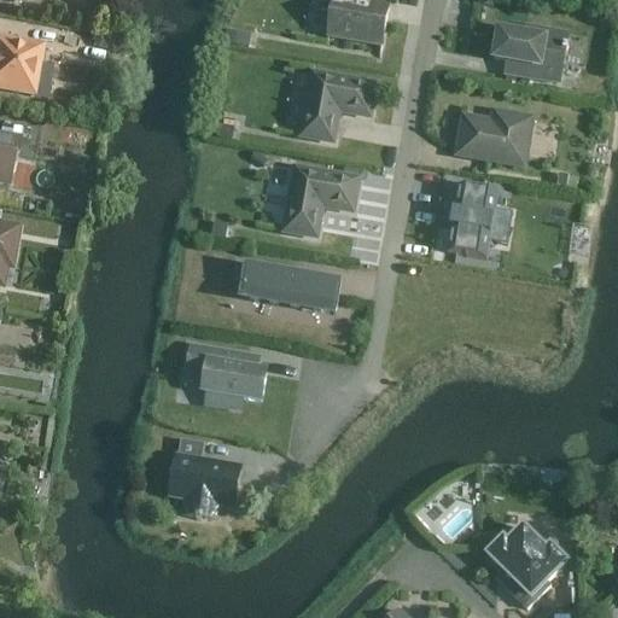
[(322,0),(321,11),(333,13),(328,38),(382,47),(389,9),(369,5),(369,0),(322,0)]
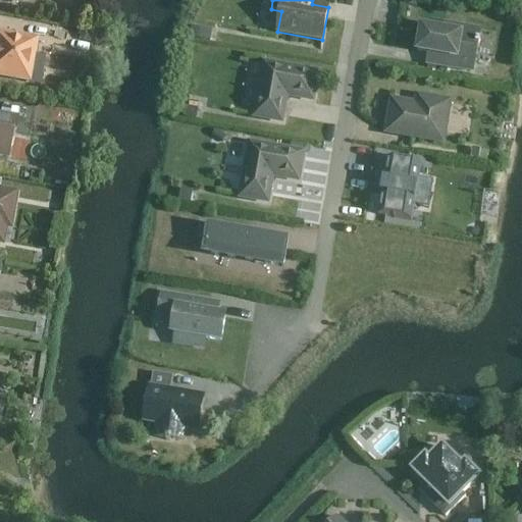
[(445,32),(421,28),(417,51),(429,53),(427,64),(472,71),(479,31),(446,24),(445,32)]
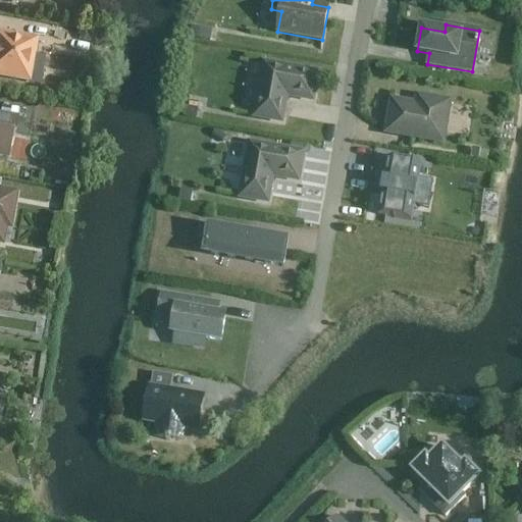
[(201,37),(209,38),(210,31),(202,29),(201,37)]
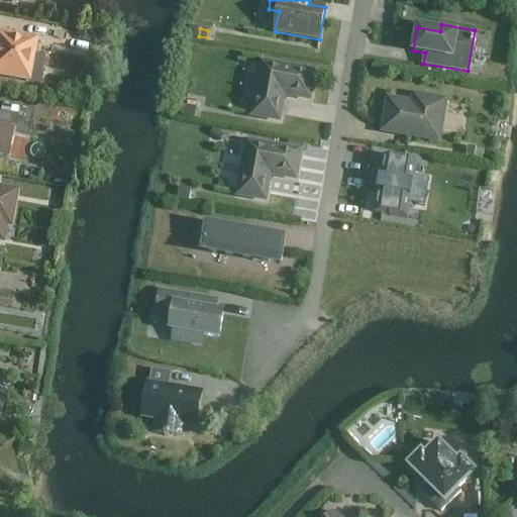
[(78,29),(77,35),(82,41),(89,42),(89,40),(92,41),(94,32),(78,29)]
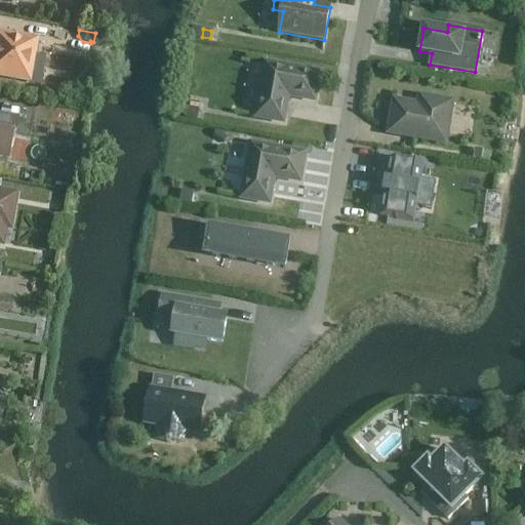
[(0,77),(40,84),(45,56),(34,54),(36,41),(0,34),(0,77)]
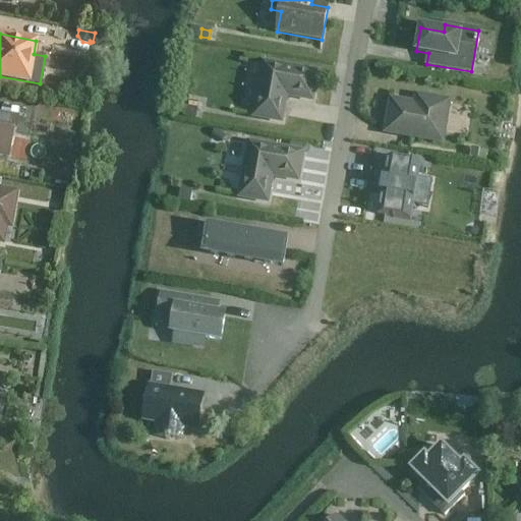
[(285,95),(311,100),(316,73),(264,64),(254,116),(281,121),(285,95)]
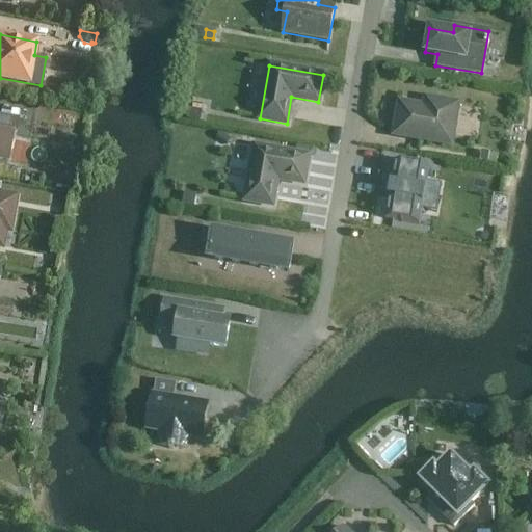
[(399,102),(394,135),(451,145),(458,104),(426,98),(424,107),(399,102)]
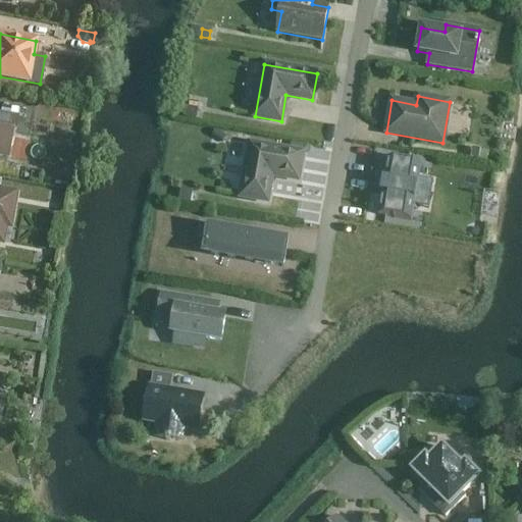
[(187,114),(194,115),(195,108),(188,107),(187,114)]
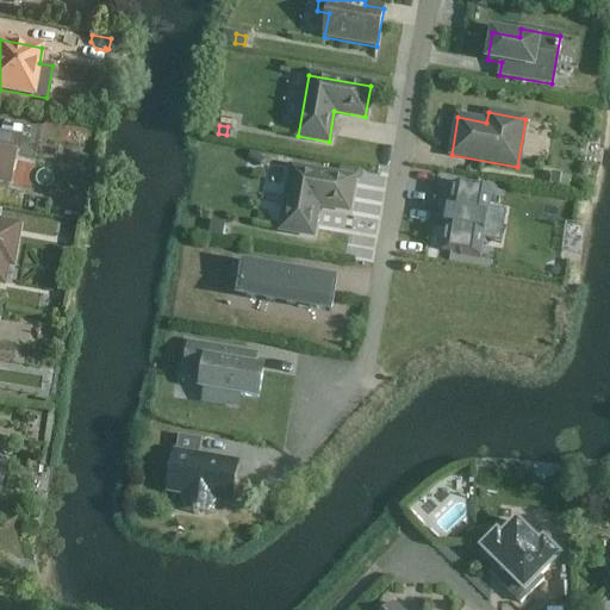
[(20,139),(0,135),(0,182),(8,184),(13,159),(17,160),(20,139)]
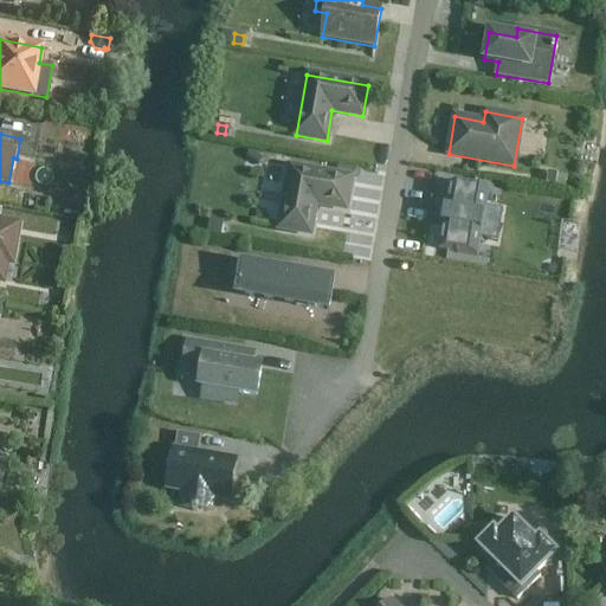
[(310,233),(315,204),(346,208),(352,179),(290,168),(279,229),(310,233)]
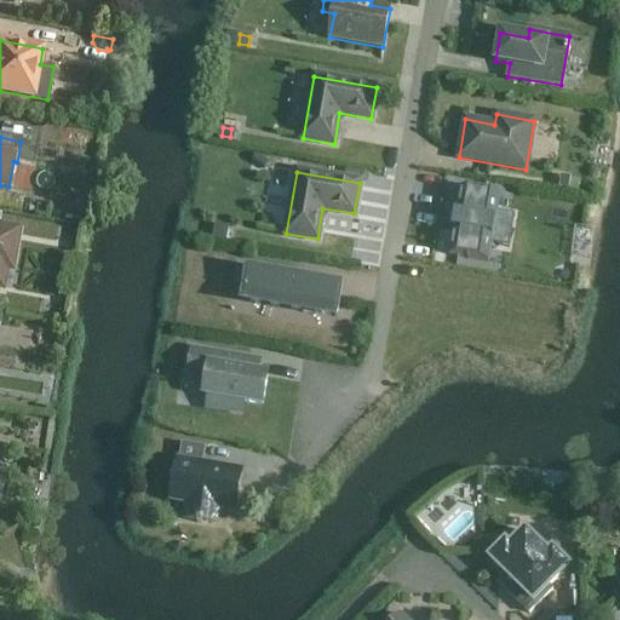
[(561,177),(560,188),(568,189),(569,178),(561,177)]
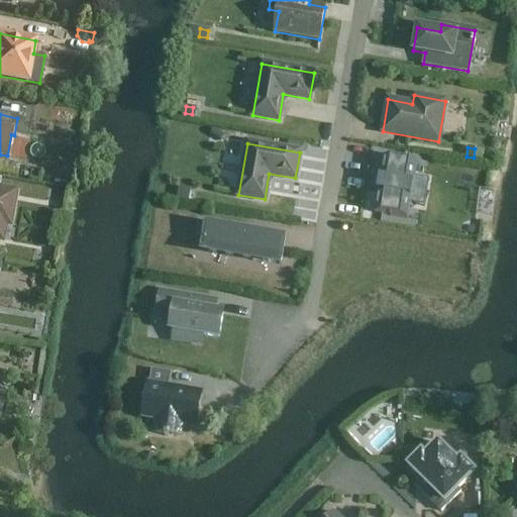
[(407,218),(417,163),(384,157),(375,212),(407,218)]
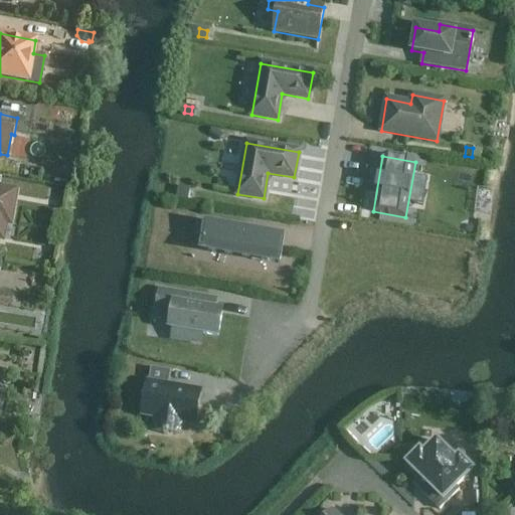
[(182,187),(180,198),(191,200),(194,189),(182,187)]
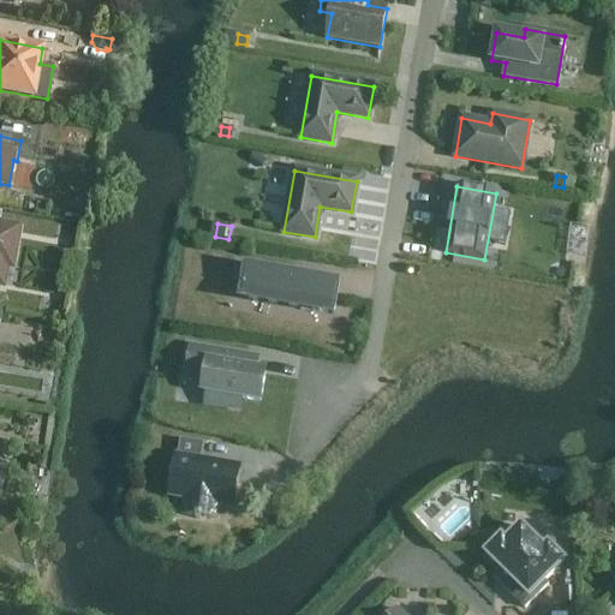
[(17,230),(0,226),(0,286),(1,286),(5,267),(11,268),(17,230)]
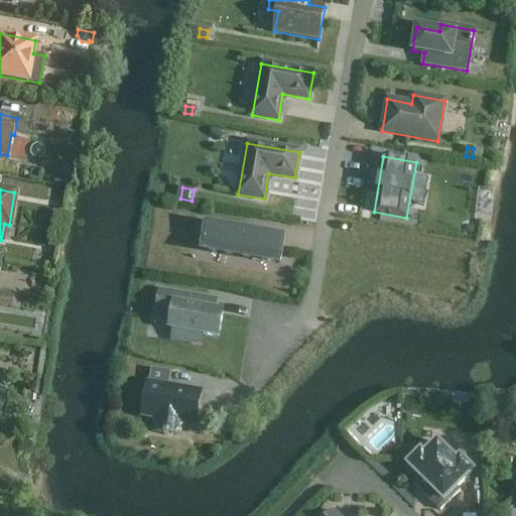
[(281,257),(281,256),(283,242),(284,243),(284,242),(207,228),(203,250),(204,250),(204,249),(278,263),(279,264),(279,263),(280,263),(280,262),(279,262),(280,257),(281,257)]
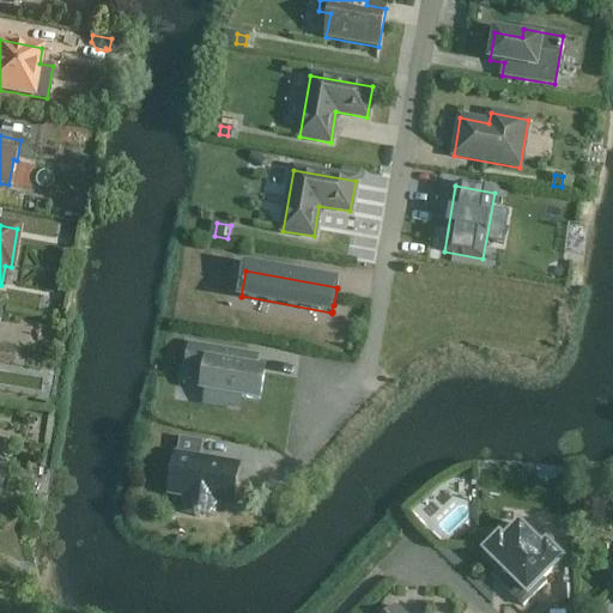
[(219,405),(238,408),(241,396),(259,400),(265,371),(246,368),(248,356),(190,346),(188,359),(206,363),(201,390),(220,393),(219,405)]
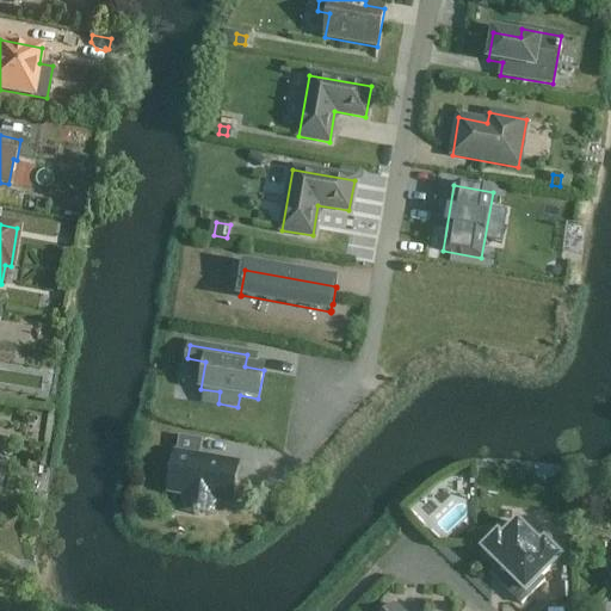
[(236,464),(201,458),(176,455),(170,492),(186,495),(184,511),(195,513),(195,516),(199,516),(199,514),(211,516),(214,500),(230,503),(236,464)]
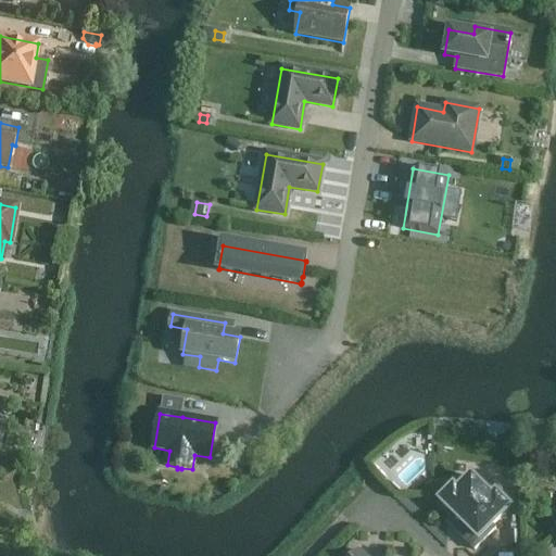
[(510,508),(496,494),(492,497),(471,477),(457,491),(453,488),(440,502),(468,530),(462,538),(475,551),(495,529),(492,526),(510,508)]
